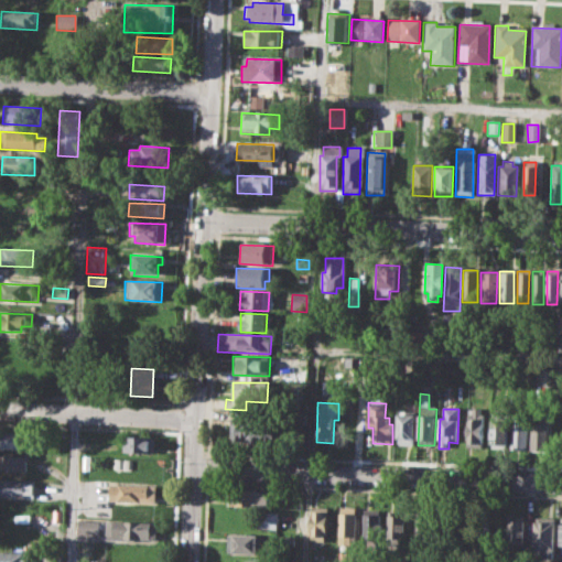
[(466,410),(484,411),(483,449),(465,449),(466,410)]
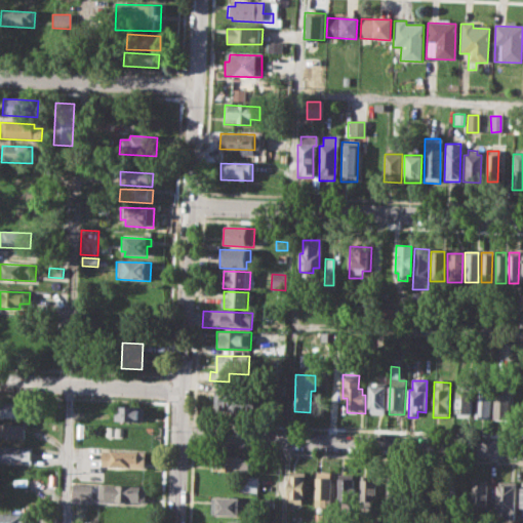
[(456,385),(473,385),(472,418),(455,417),(456,385)]
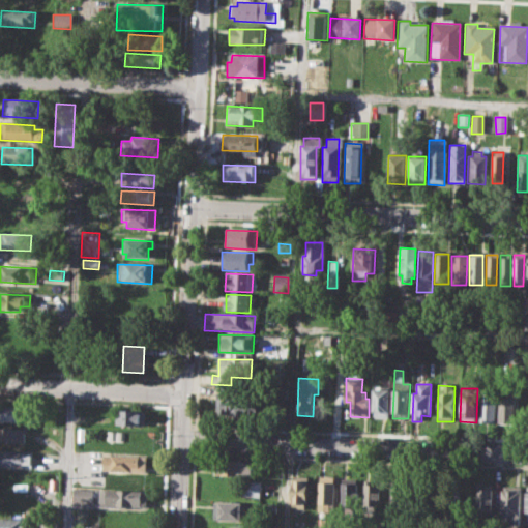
[(480,389),(495,390),(495,424),(479,423),(480,389)]
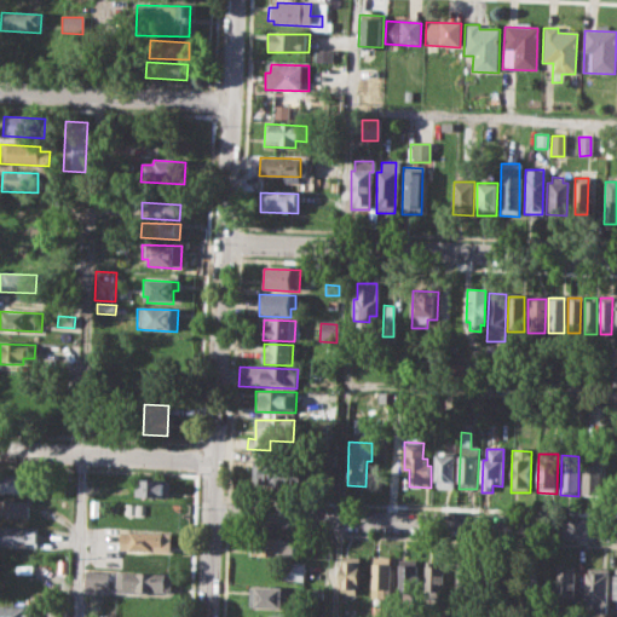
[(437,456),(455,456),(455,490),(437,489),(437,456)]
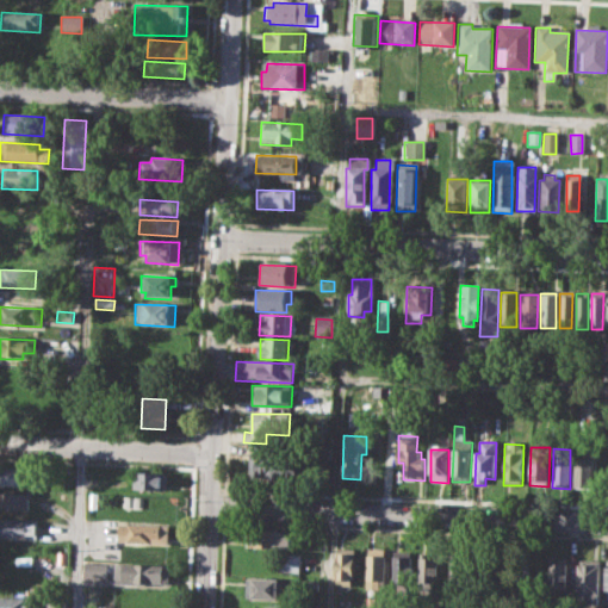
[(575,450),(574,489),(591,489),(593,450),(575,450)]
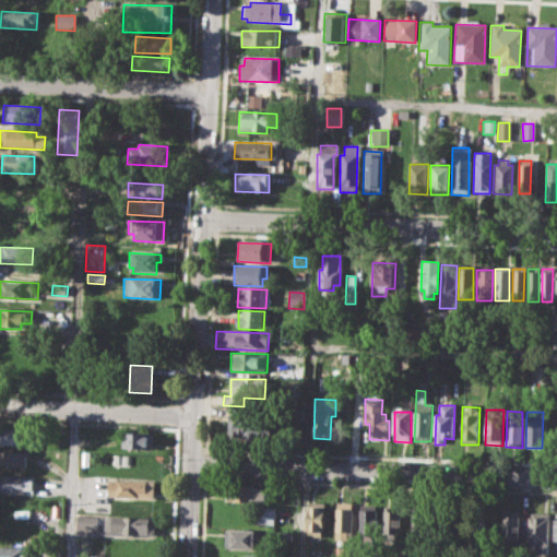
[(227,415),(275,417),(274,440),(227,438),(227,415)]
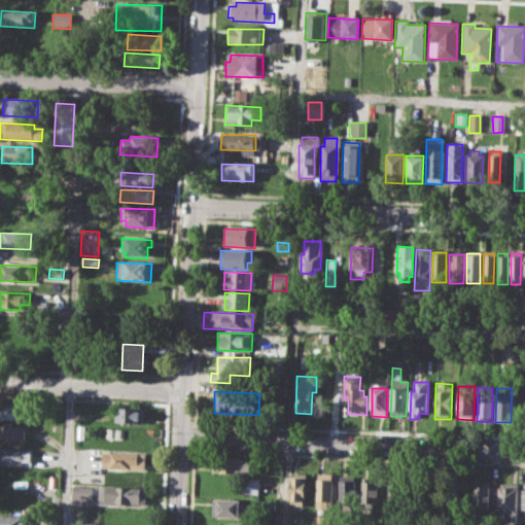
[(0,404),(23,405),(22,421),(0,420),(0,404)]
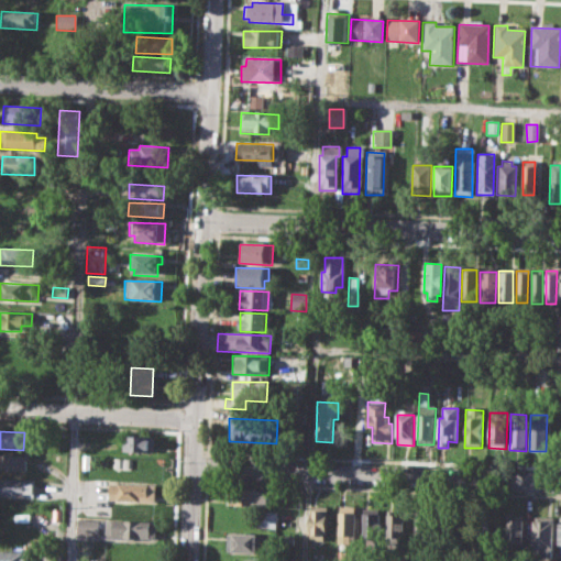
[(123,436),(155,438),(154,453),(122,452),(123,436)]
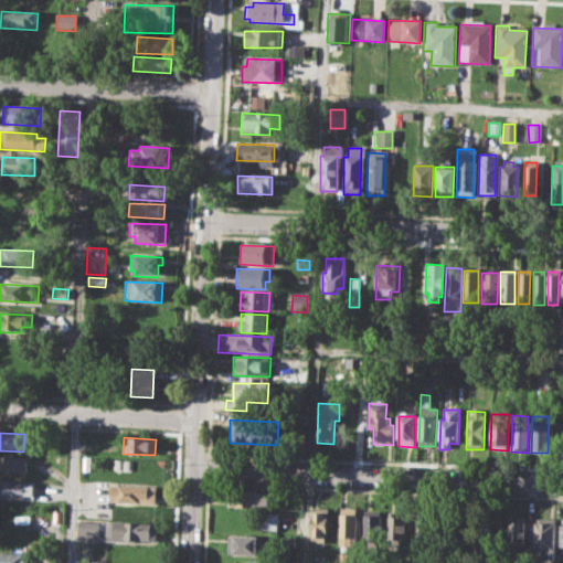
[(0,456),(25,458),(24,475),(0,473),(0,456)]
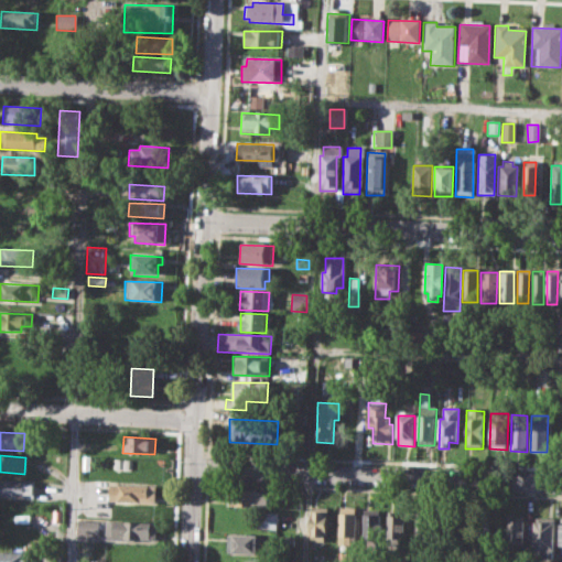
[(114,458),(123,460),(122,471),(112,471),(114,458)]
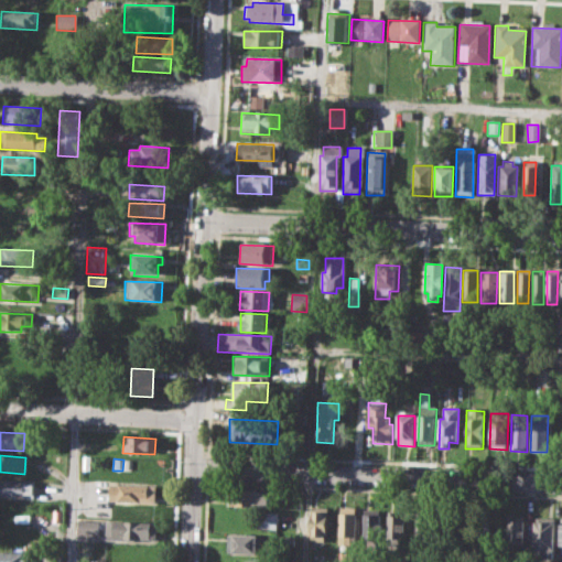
[(0,479),(34,482),(34,495),(24,495),(24,499),(0,498),(0,479)]
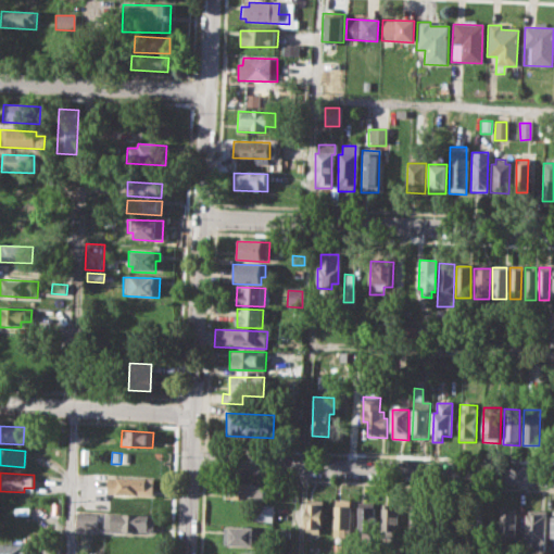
[(108,478),(153,480),(152,498),(106,494),(108,478)]
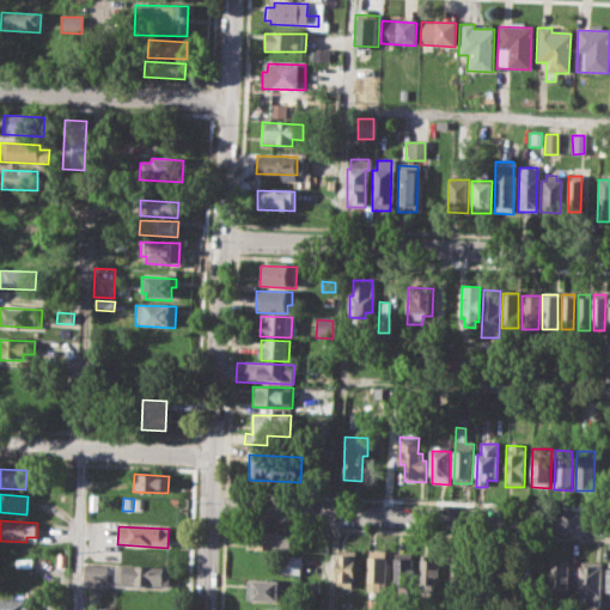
[(249,532),(293,535),(292,551),(248,549),(249,532)]
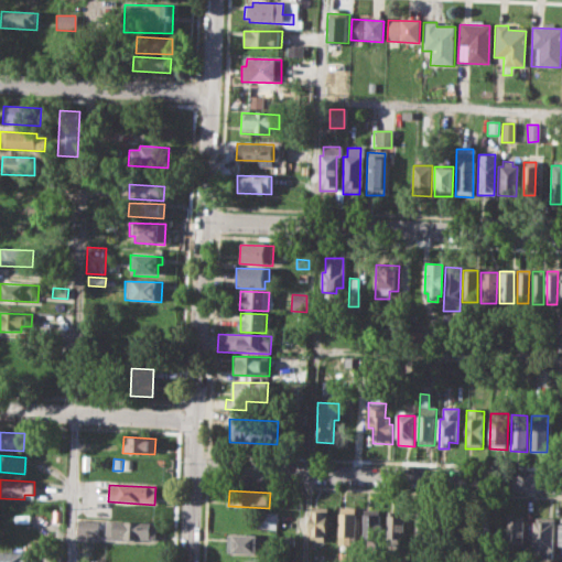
[(339,507),(357,508),(356,537),(338,537),(339,507)]
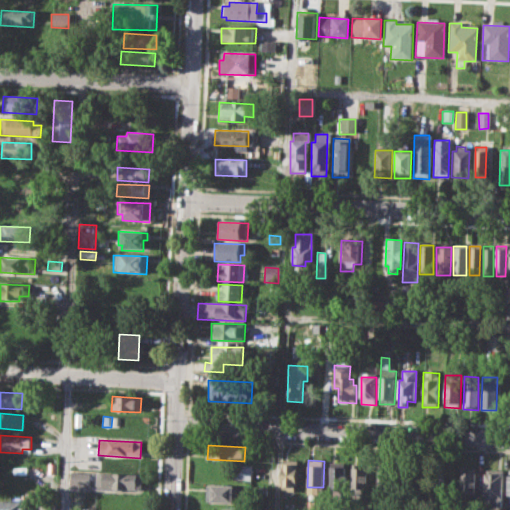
[(282,461),(297,461),(296,492),(281,492),(282,461)]
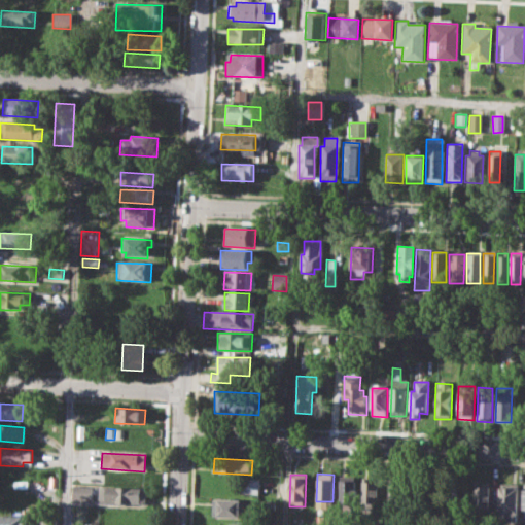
[(240,478),(259,480),(257,495),(238,494),(240,478)]
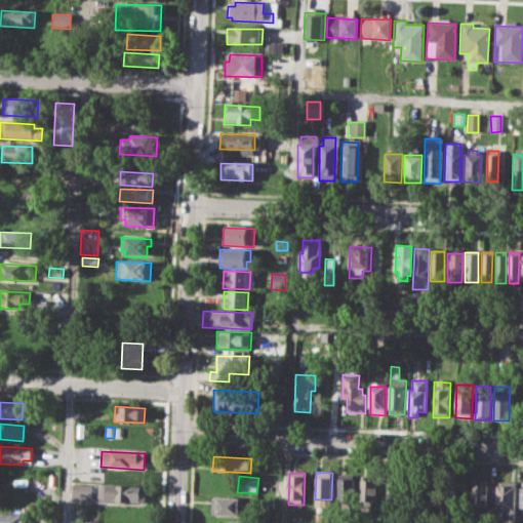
[(337,476),(353,476),(352,508),(336,508),(337,476)]
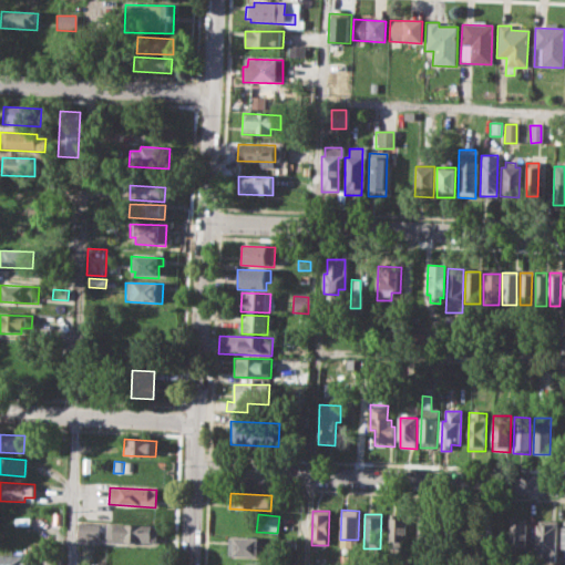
[(388,519),(404,520),(403,548),(387,548),(388,519)]
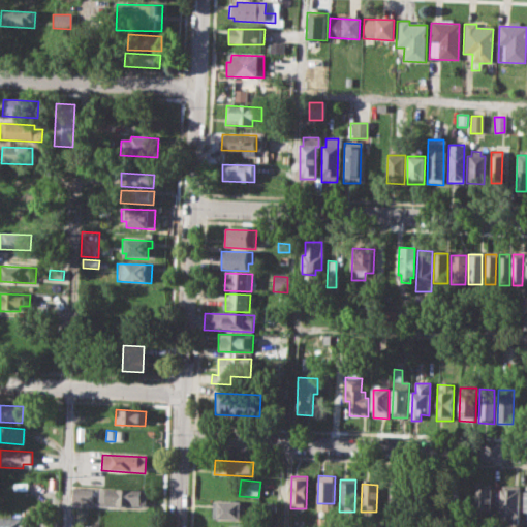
[(475,485),(490,485),(489,512),(474,512),(475,485)]
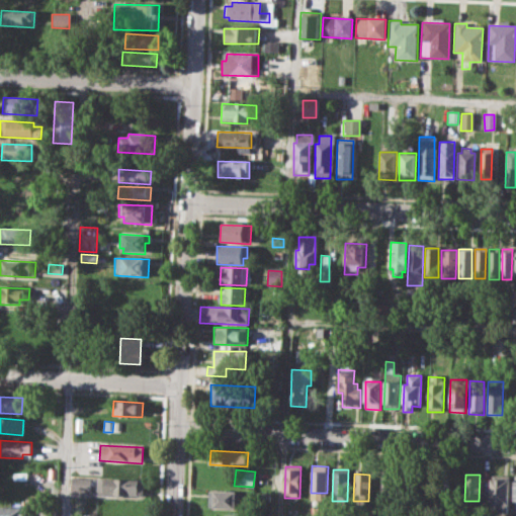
[(71,479),(90,480),(89,492),(70,491),(71,479)]
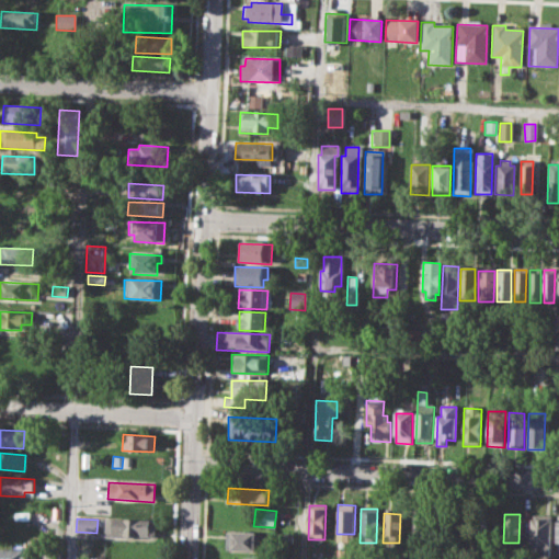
[(104,518),(155,522),(153,539),(103,537),(104,518)]
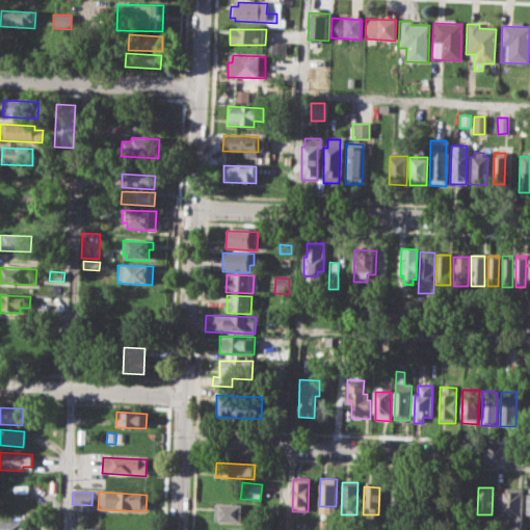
[(503,493),(523,494),(522,526),(502,525),(503,493)]
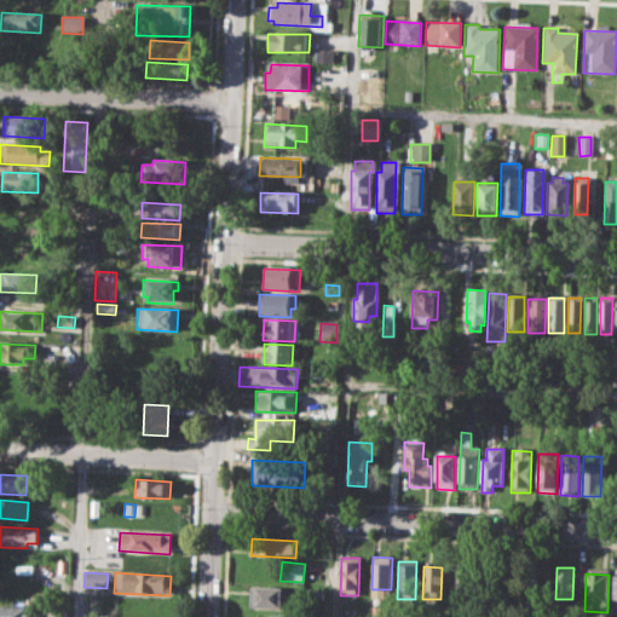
[(251,587),(290,589),(289,610),(249,607),(251,587)]
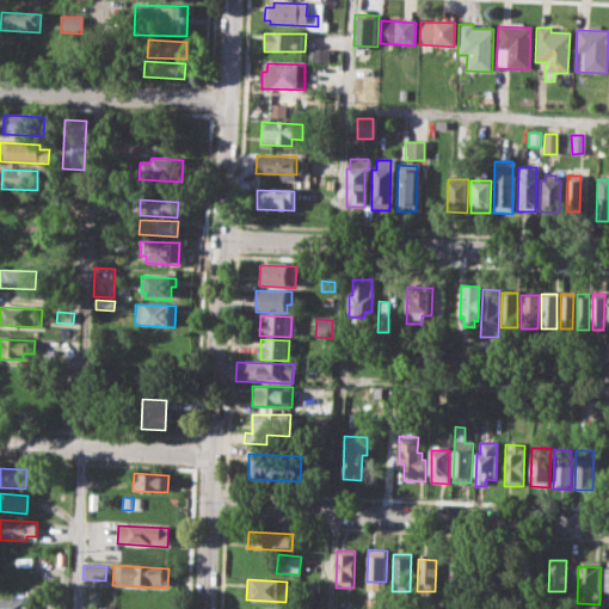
[(301,582),(319,583),(318,595),(301,594),(301,582)]
